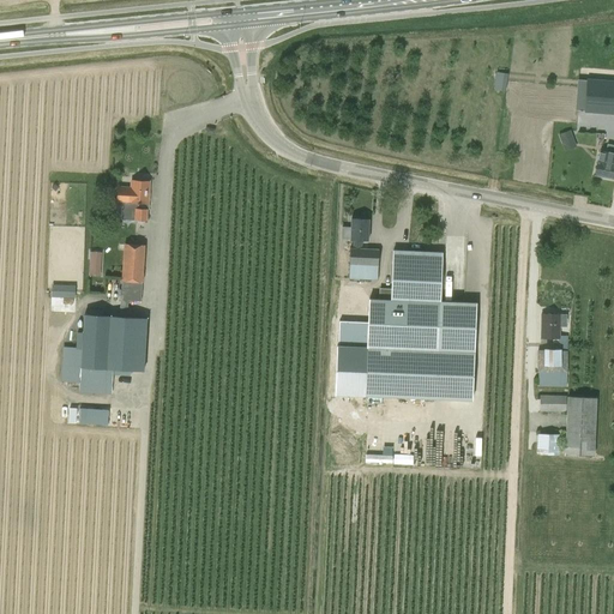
[(613,113),(613,82),(588,80),(585,110),(613,113)]
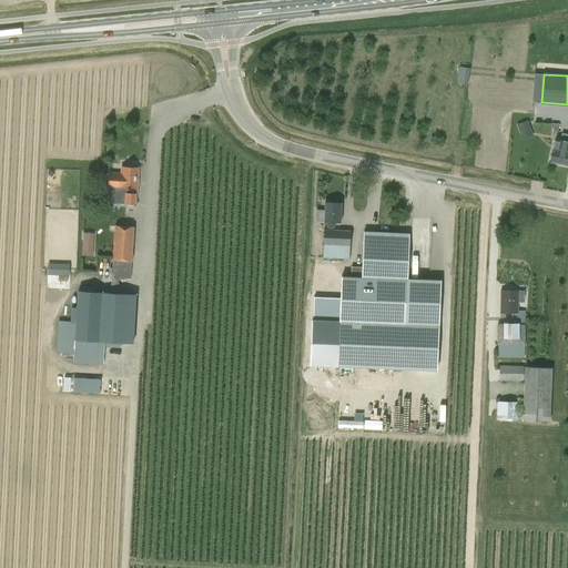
[(528,120),(517,123),(523,139),(534,134),(528,120)]
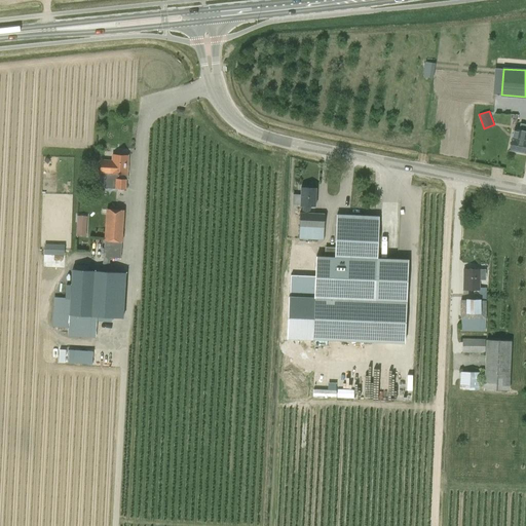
[(525,132),(514,129),(512,139),(511,139),(509,150),(524,153),(525,149),(525,132)]
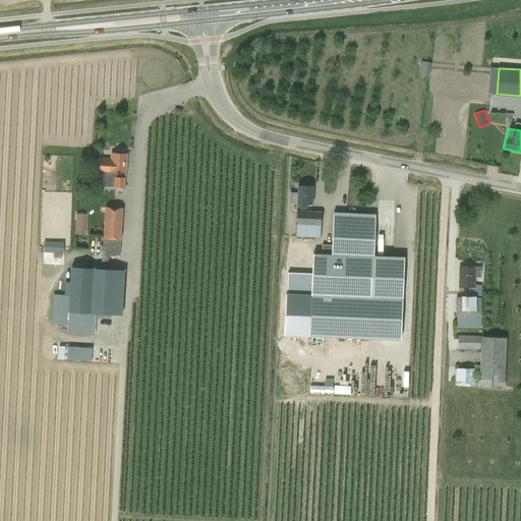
[(126,154),(112,153),(111,160),(100,160),(99,171),(104,171),(103,186),(124,187),(124,177),(122,177),(123,172),(125,172),(126,154)]
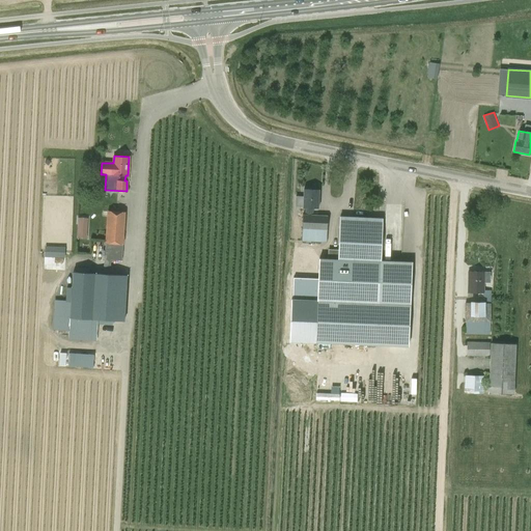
[(296,196),(295,206),(303,206),(303,207),(305,207),(305,215),(302,215),(301,241),(326,242),(328,216),(312,215),(313,207),(317,207),(318,190),(303,189),(303,197),(296,196)]
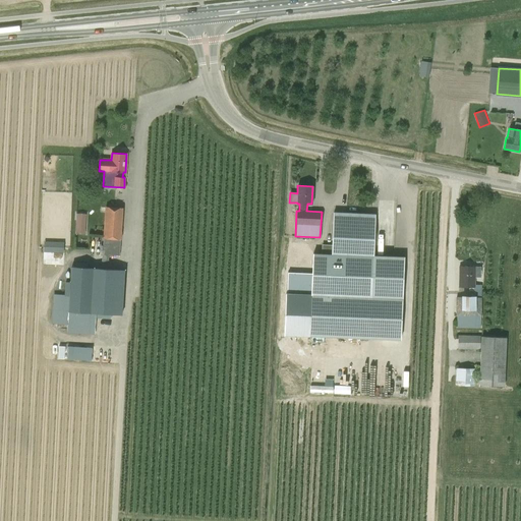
[(108,262),(109,255),(119,255),(120,240),(121,240),(123,208),(106,207),(102,262),(108,262)]
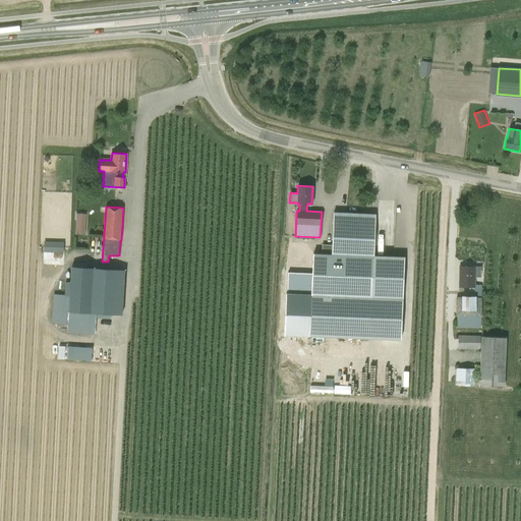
[(76,234),(84,234),(85,213),(77,212),(76,234)]
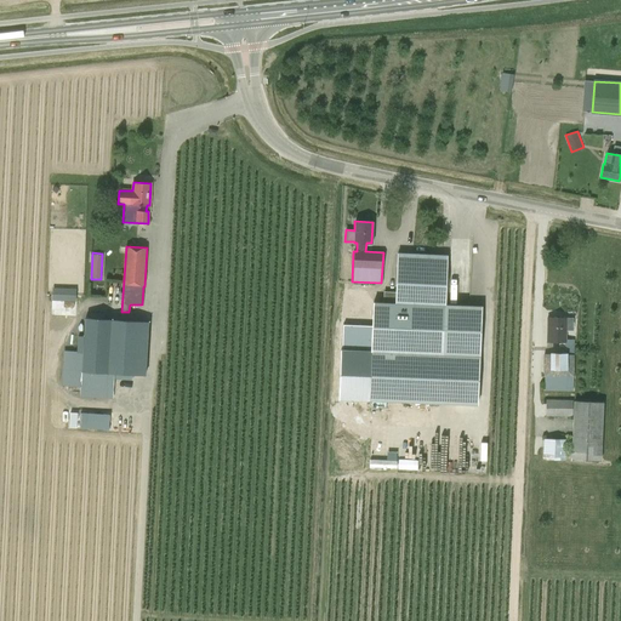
[(383,303),(374,303),(369,400),(440,404),(477,405),(482,306),(444,305),(446,255),(398,254),(396,292),(383,292),(383,303)]
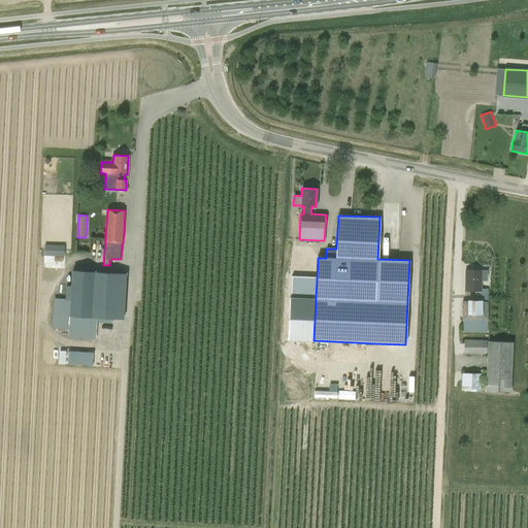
[(45,242),(44,255),(65,255),(65,243),(45,242)]
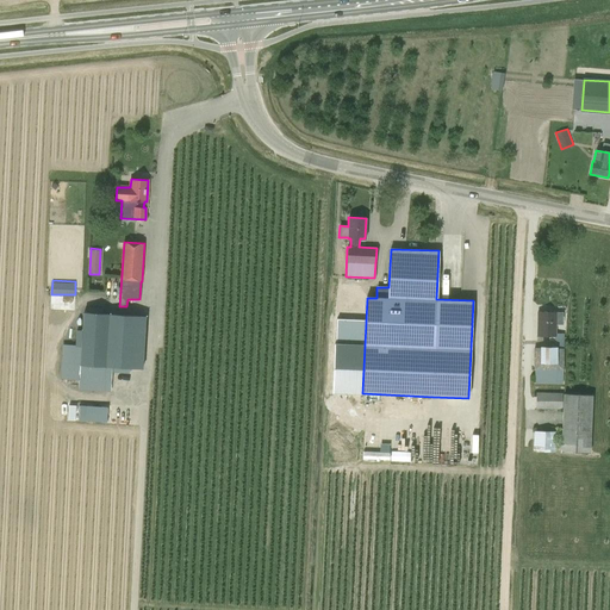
[(62,344),(60,379),(79,381),(78,390),(111,392),(112,373),(130,374),(130,368),(143,369),(145,317),(82,312),(82,330),(75,330),(75,346),(62,344)]
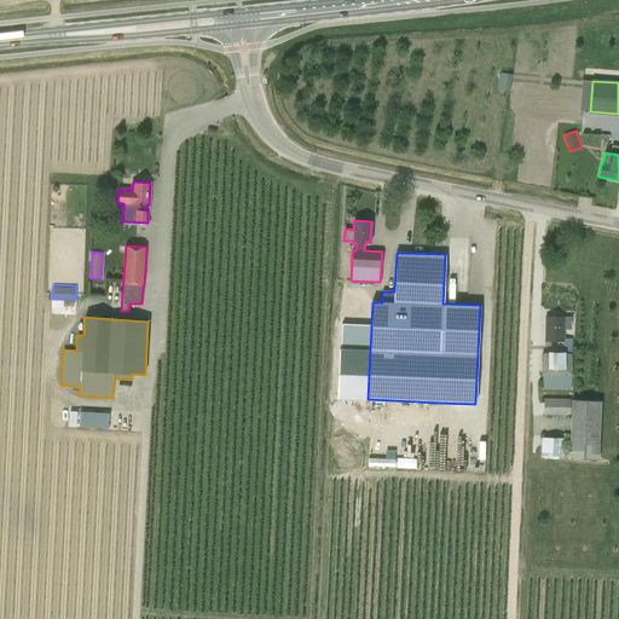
[(571,317),(563,317),(545,317),(545,341),(556,341),(557,341),(557,346),(563,346),(563,352),(548,352),(548,353),(542,353),(541,376),(542,376),(543,389),(571,389),(571,376),(572,376),(572,339),(563,339),(563,329),(571,330),(571,317)]
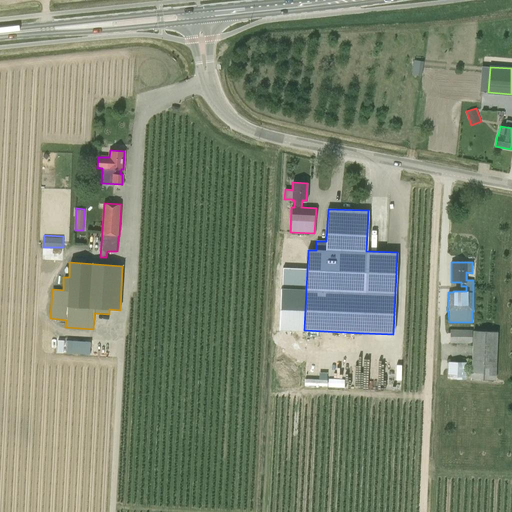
[(449,343),(472,344),(470,379),(495,380),(497,332),(472,330),(450,329),(449,343)]
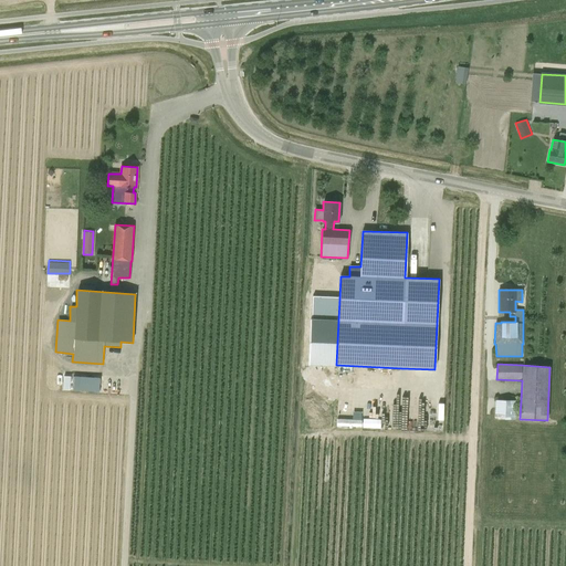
[(62,367),(41,374),(43,381),(64,375),(62,367)]
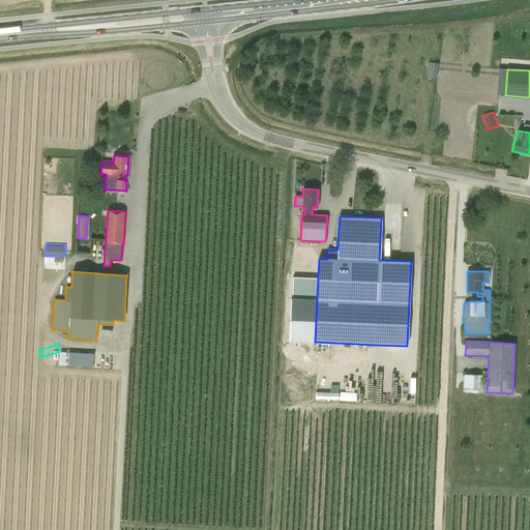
[(93,353),(60,352),(59,364),(65,364),(65,363),(67,363),(67,364),(93,365),(93,353)]
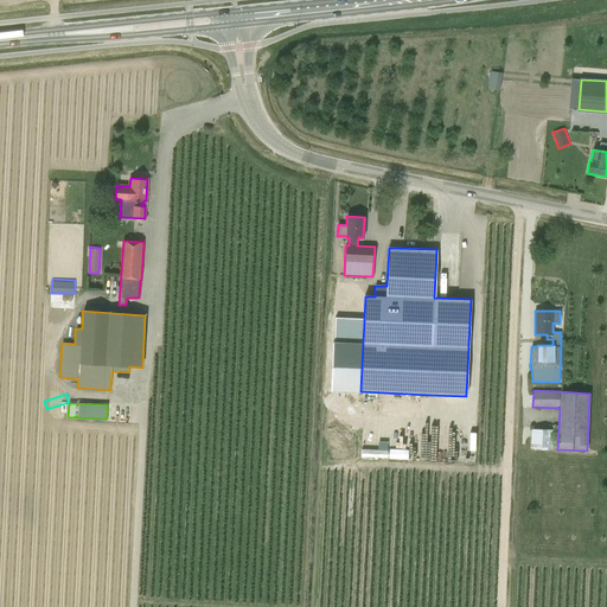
[(553,429),(531,429),(530,449),(551,451),(553,429)]
